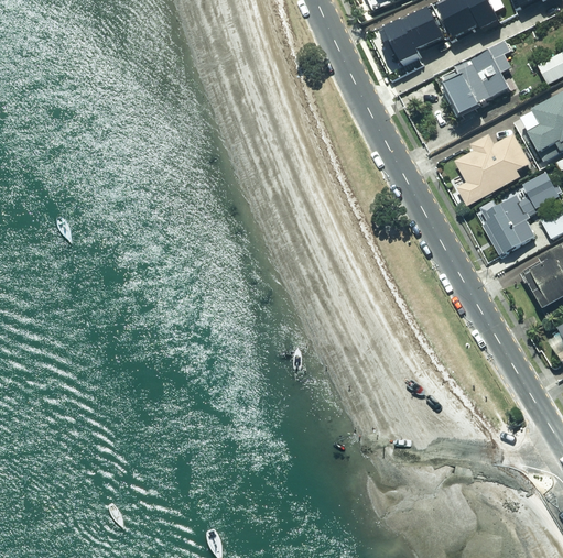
[(446,0),(439,4),(454,33),(483,18),(486,24),(504,15),(496,0),(446,0)]
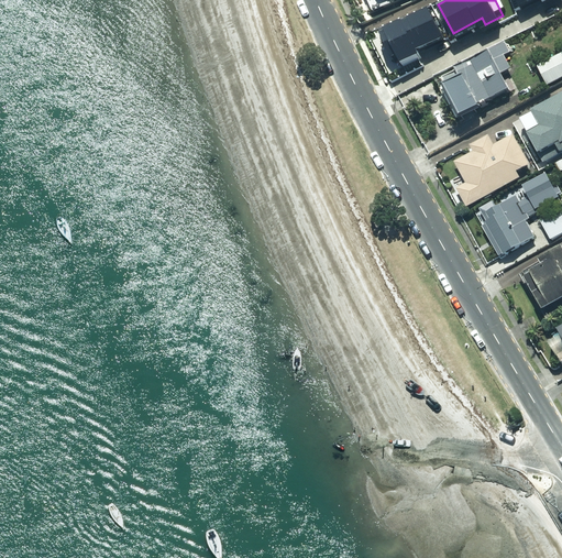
[(431,6),(383,29),(395,55),(401,52),(405,59),(421,52),(418,45),(444,32),(431,6)]
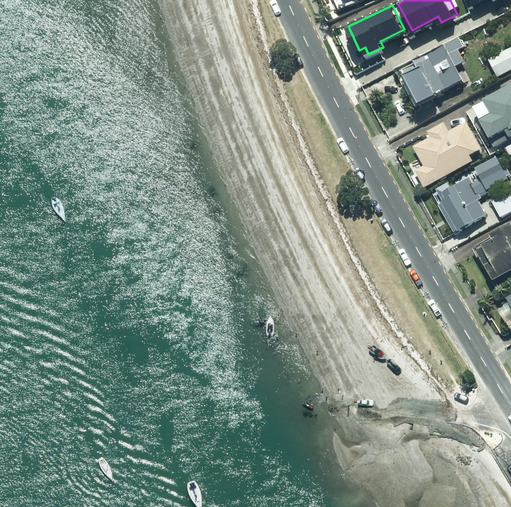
[(419,70),(403,78),(417,107),(438,96),(436,94),(464,80),(457,65),(468,60),(456,37),(414,58),(419,70)]
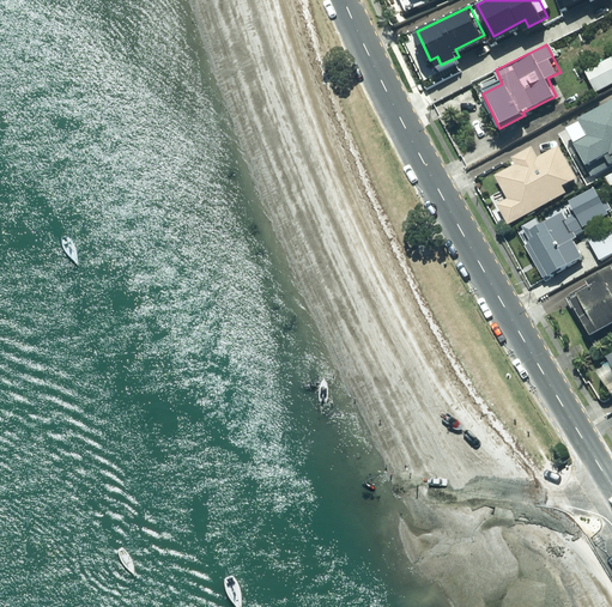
[(611,83),(611,52),(581,68),(594,92),(611,83)]
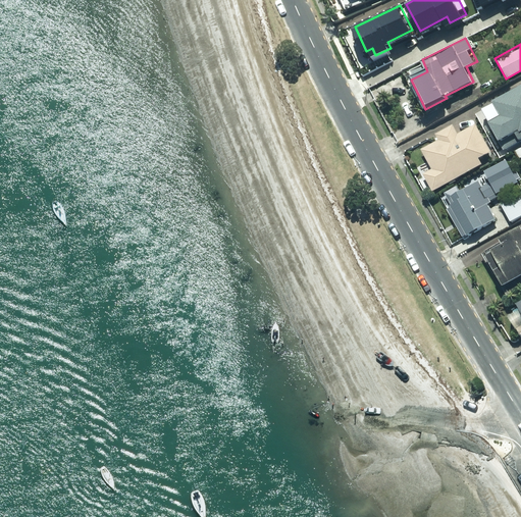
[(520,88),(513,93),(512,90),(487,104),(496,118),(486,123),(503,152),(520,141),(520,88)]
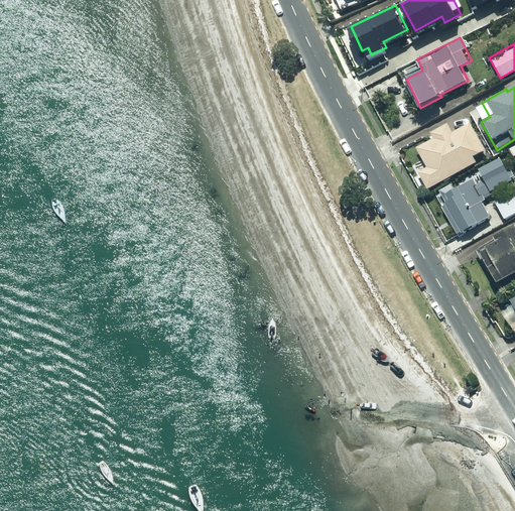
[(424,188),(474,160),(471,155),(485,148),(469,122),(453,131),(447,122),(429,132),(431,135),(414,145),(426,165),(414,171),(424,188)]
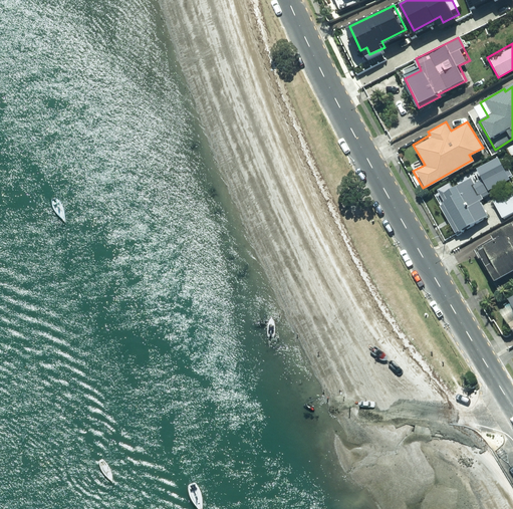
[(451,177),(435,186),(458,228),(490,210),(481,194),(488,191),(486,187),(512,172),(512,169),(502,151),(479,164),(483,172),(475,177),(472,171),(453,181),(451,177)]
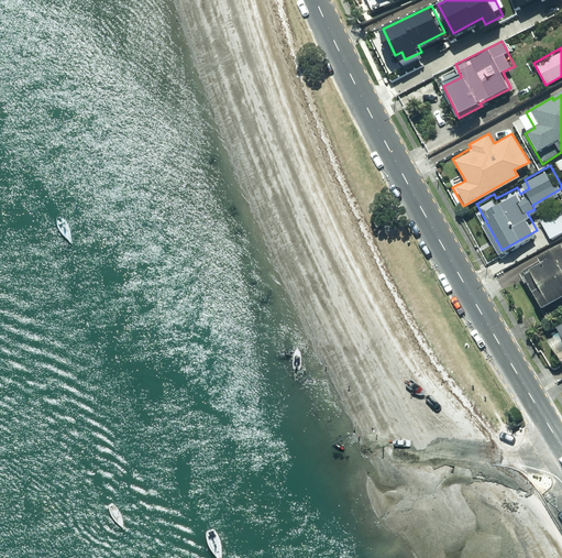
[(561,227),(561,199),(541,211),(553,232),(561,227)]
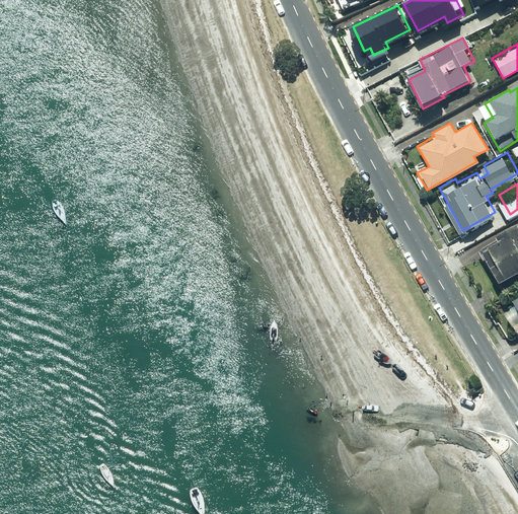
[(517,272),(517,232),(515,226),(493,238),(496,243),(478,253),(495,285),(517,272)]
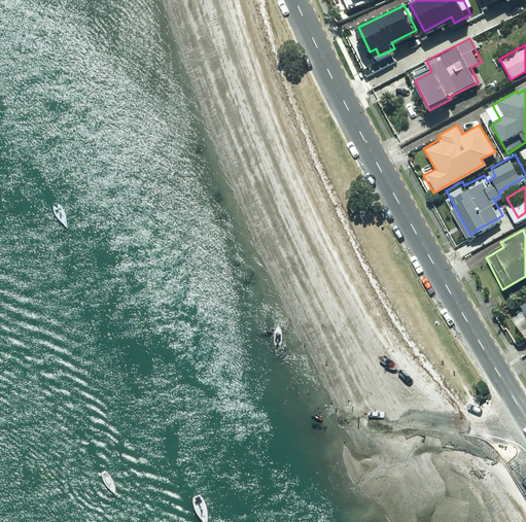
[(525,304),(523,306),(525,311),(525,313),(517,319),(525,334),(525,304)]
